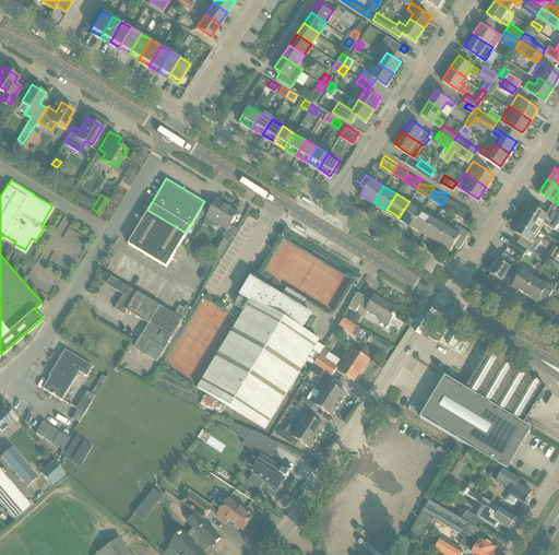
[(203,220),(211,224),(214,217),(228,226),(238,210),(225,202),(226,201),(217,197),(207,213),(203,220)]
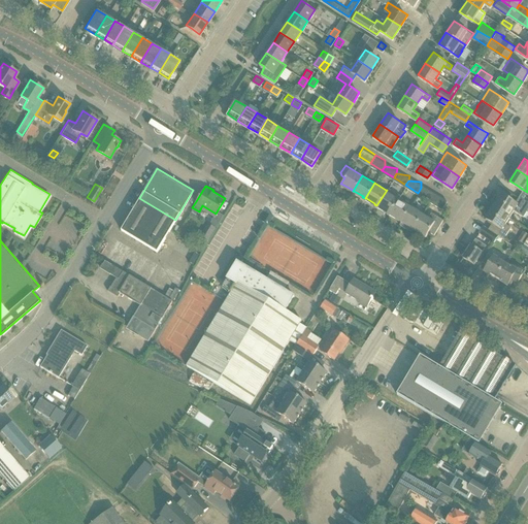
[(387,211),(389,213),(398,197),(400,193),(388,186),(386,190),(387,190),(376,205),(377,205),(387,210),(387,211)]
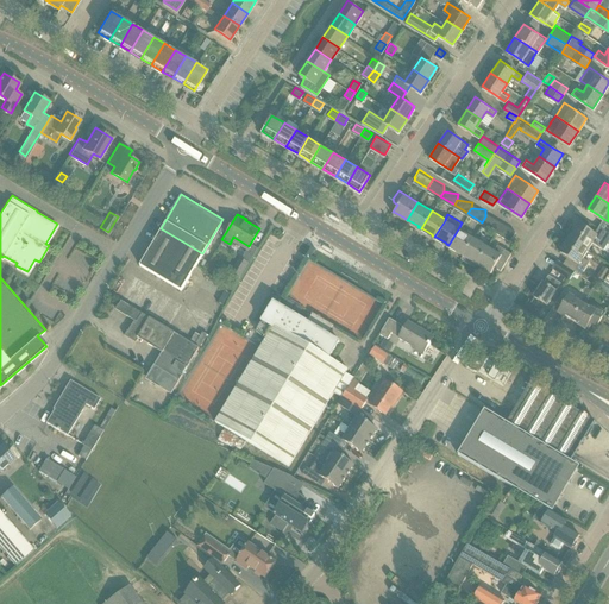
[(498,225),(500,219),(485,216),(482,222),(495,231),(498,225)]
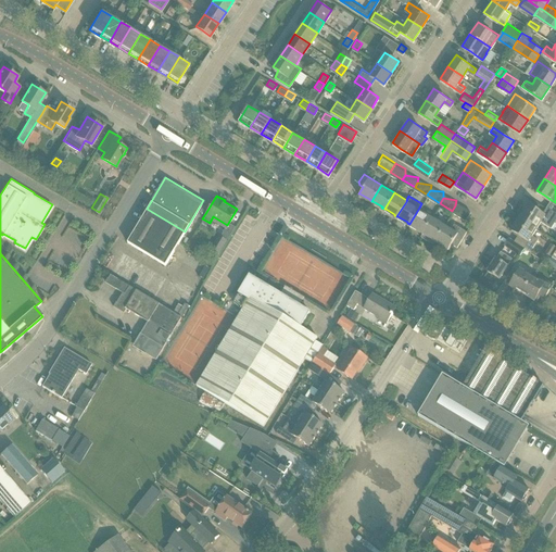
[(528,202),(519,215),(536,226),(541,220),(551,226),(555,228),(555,226),(555,211),(546,205),(542,212),(528,202)]
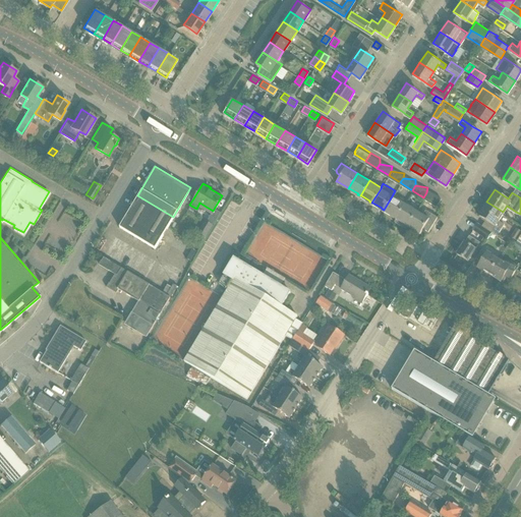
[(441,196),(438,194),(426,192),(423,197),(437,205),(441,196)]
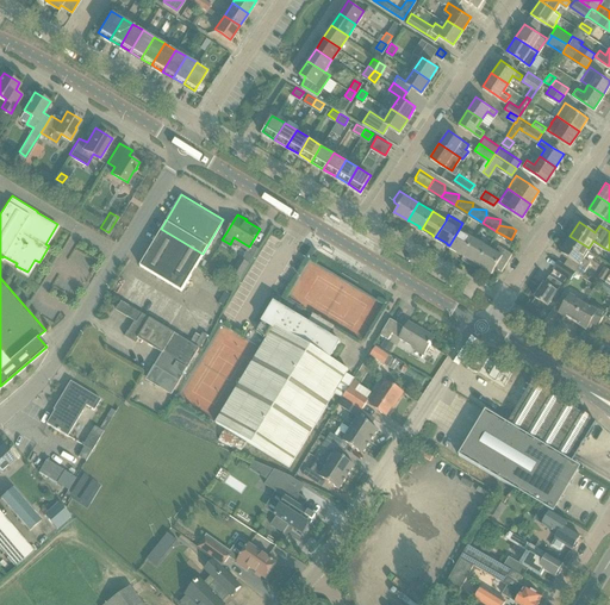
[(460,228),(449,245),(450,245),(461,251),(460,253),(464,254),(474,236),(460,228)]
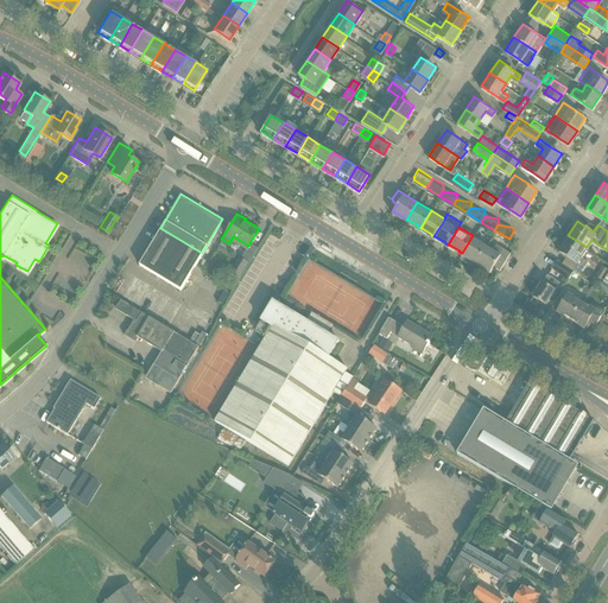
[(181,286),(202,253),(160,228),(139,261),(181,286)]
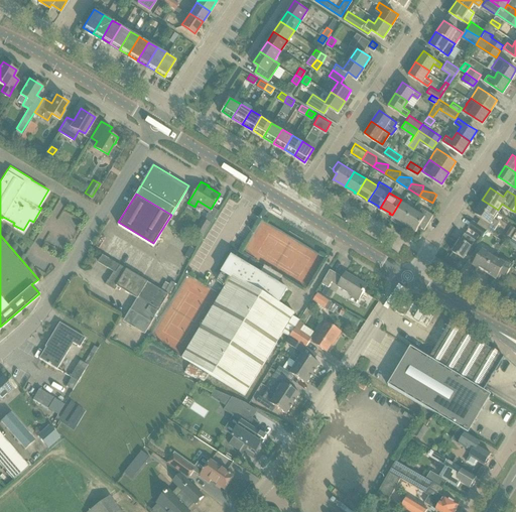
[(401,200),(392,215),(390,217),(398,221),(399,219),(401,220),(401,221),(403,222),(412,207),(401,200)]
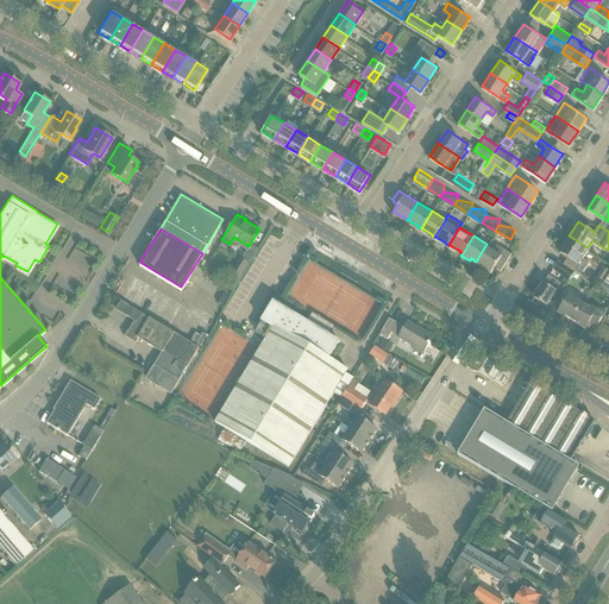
[(588,247),(569,236),(560,250),(569,255),(564,262),(571,265),(582,272),(590,259),(583,255),(588,247)]
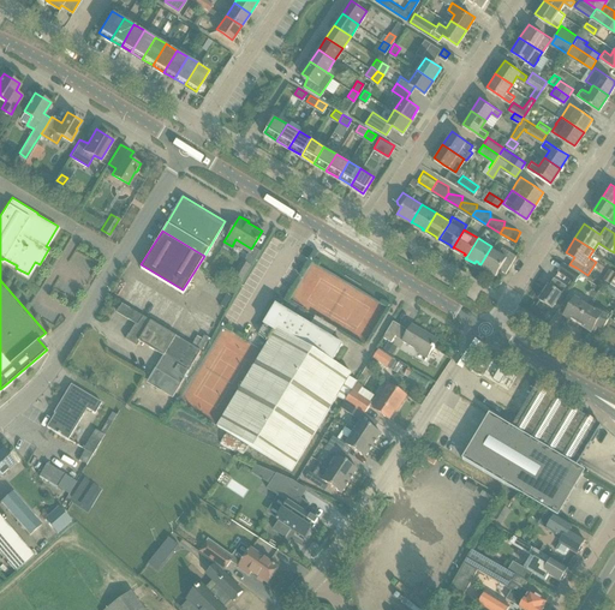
[(515,252),(506,247),(502,245),(499,251),(491,246),(481,264),(482,264),(493,270),(493,271),(495,274),(500,267),(506,271),(517,253),(515,252)]
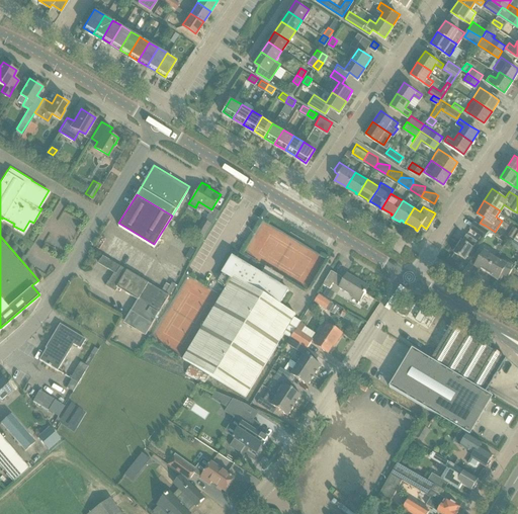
[(202,235),(210,221),(204,217),(196,231),(202,235)]
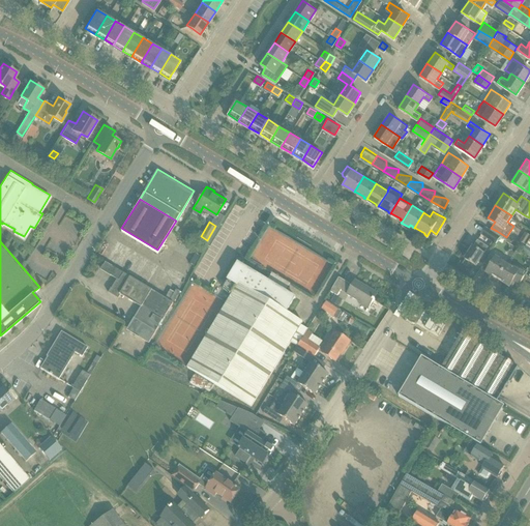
[(481,230),(496,240),(500,234),(486,225),(481,230)]
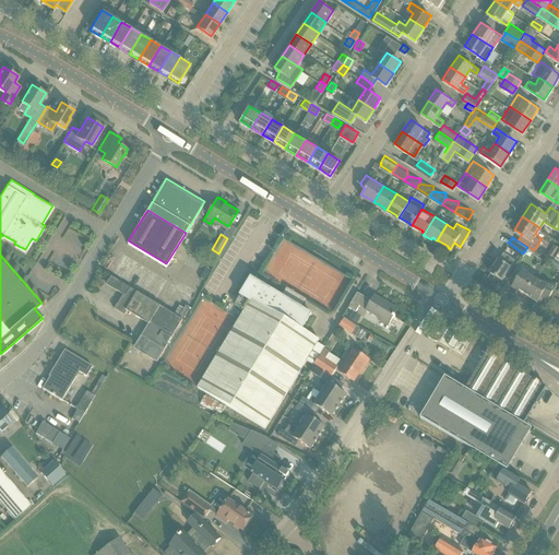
[(558,245),(554,241),(548,250),(555,255),(558,247),(558,245)]
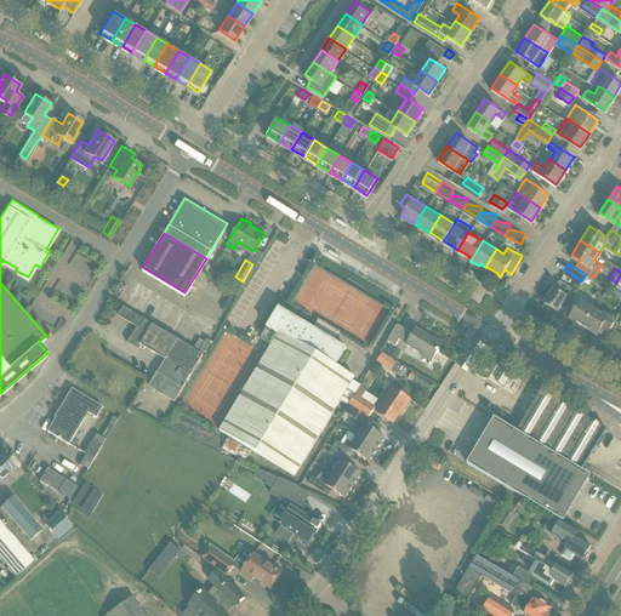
[(557,308),(573,286),(559,278),(554,286),(553,285),(550,291),(547,290),(543,296),(546,297),(545,300),(557,308)]
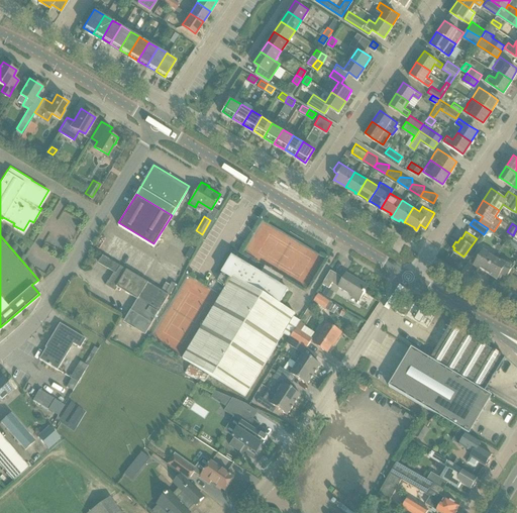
[(473,253),(478,258),(484,248),(478,245),(473,253)]
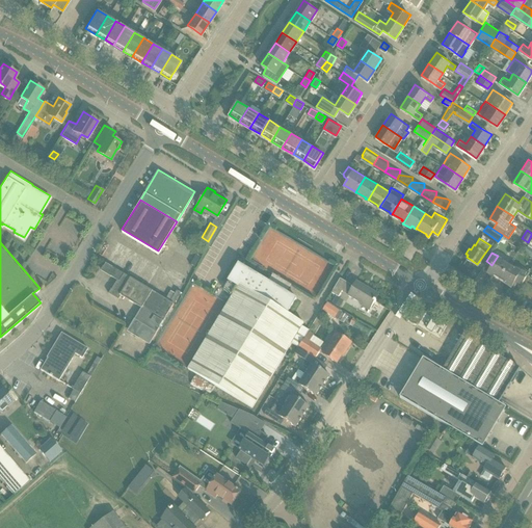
[(488,270),(500,279),(509,263),(498,256),(491,265),(488,270)]
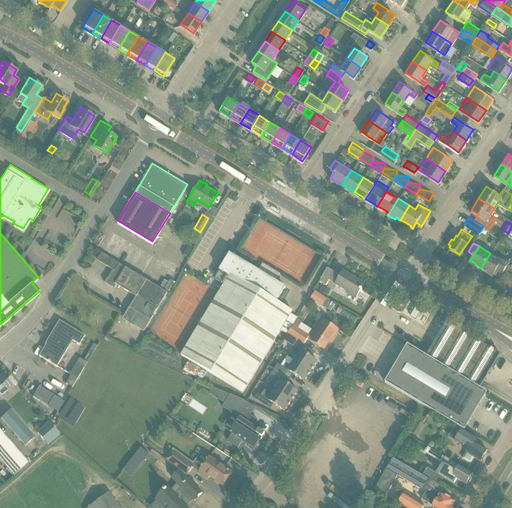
[(129,319),(144,328),(167,289),(102,250),(97,257),(113,267),(106,279),(105,279),(111,283),(114,285),(116,282),(136,293),(126,309),(129,319)]
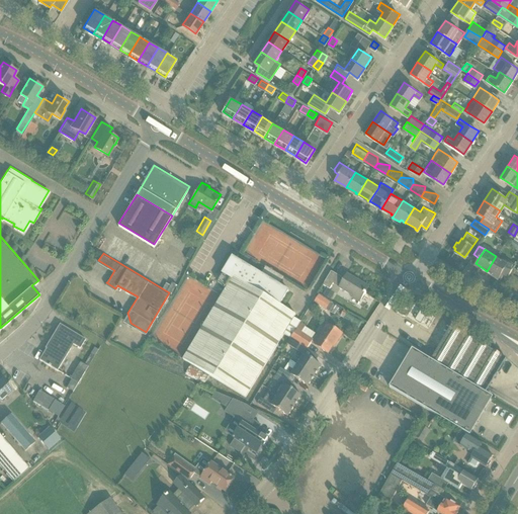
[(278,281),(283,273),(266,263),(261,271),(233,254),(231,257),(230,256),(227,260),(228,261),(218,279),(226,285),(183,356),(246,394),(295,312),(280,302),(288,287),(278,281)]
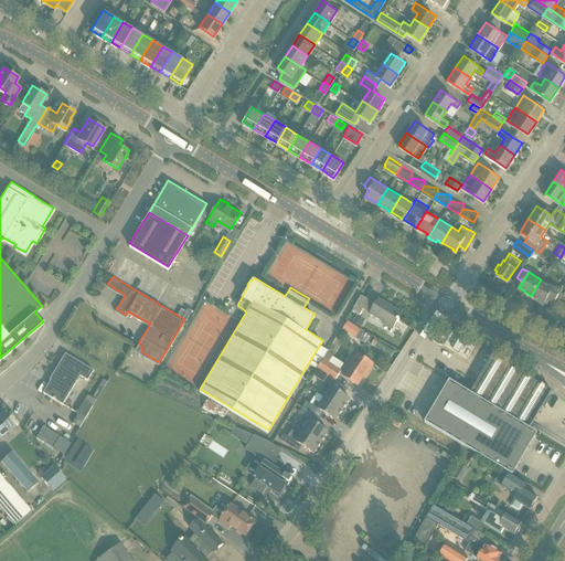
[(553,302),(562,286),(553,282),(551,285),(541,279),(531,296),(543,303),(546,297),(553,302)]
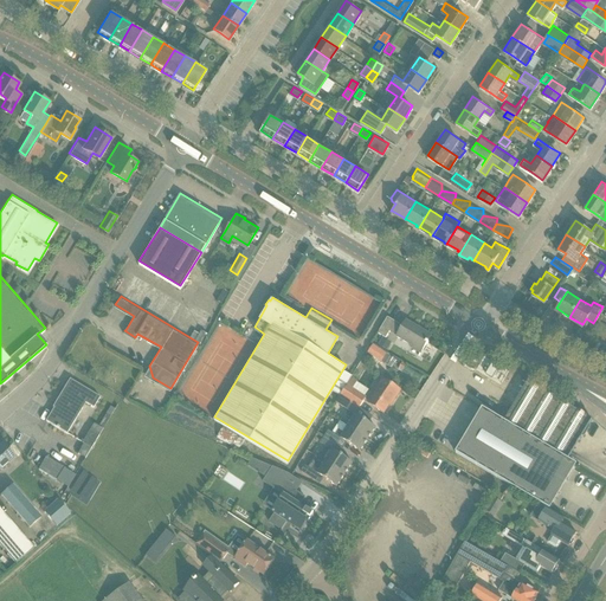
[(385,334),(394,317),(387,312),(378,329),(385,334)]
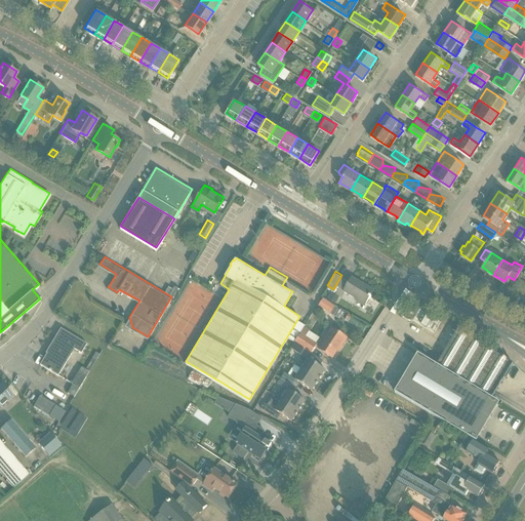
[(373,287),(352,274),(344,288),(357,296),(358,295),(366,301),(369,294),(370,295),(371,293),(370,293),(373,287)]
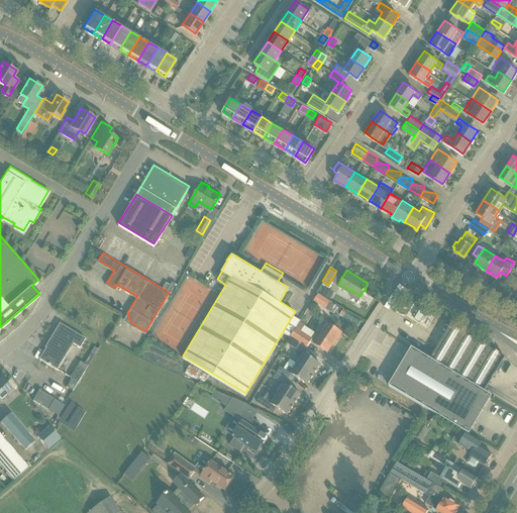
[(176,292),(179,283),(169,280),(166,289),(176,292)]
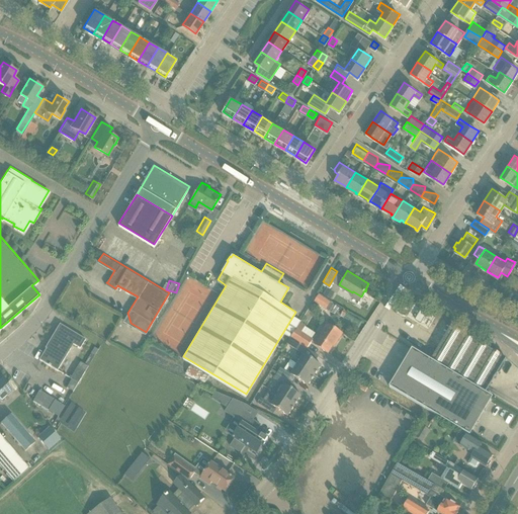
[(327,284),(323,291),(330,295),(334,289),(327,284)]
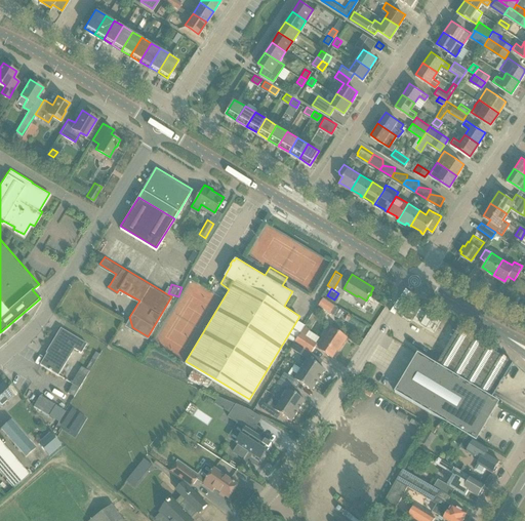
[(318,303),(330,310),(334,303),(322,295),(318,303)]
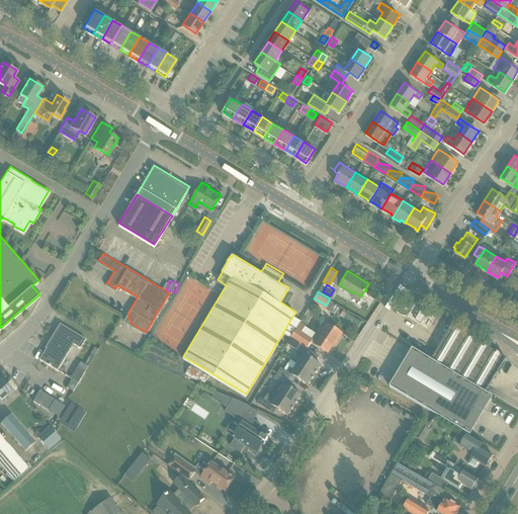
[(422,307),(416,317),(421,320),(427,310),(422,307)]
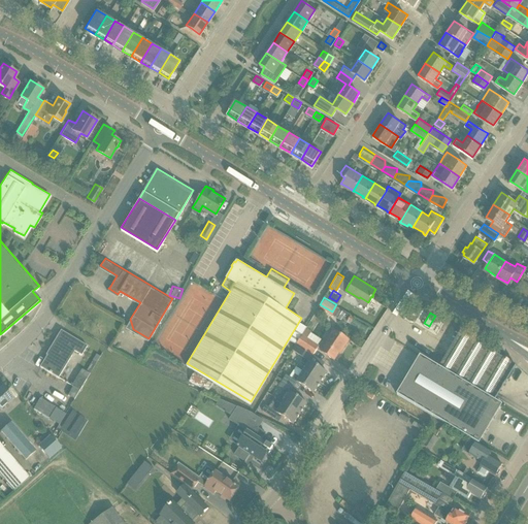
[(296,341),(312,353),(320,342),(307,335),(312,328),(307,325),(296,341)]
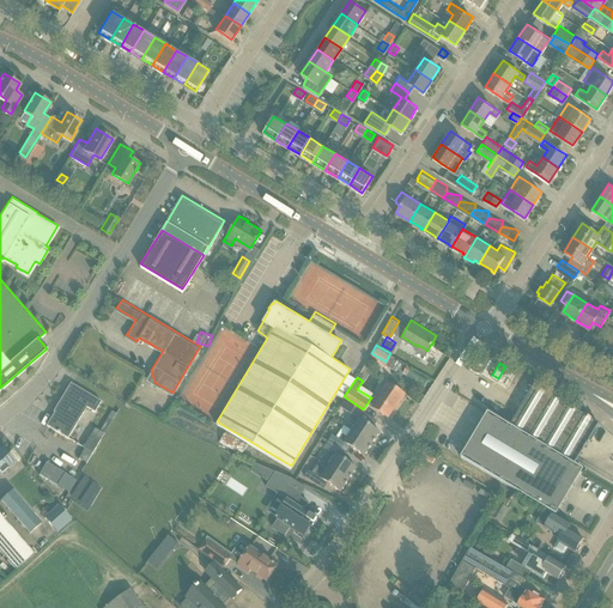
[(101,399),(80,385),(71,380),(53,408),(55,409),(47,423),(67,435),(86,403),(95,409),(101,399)]
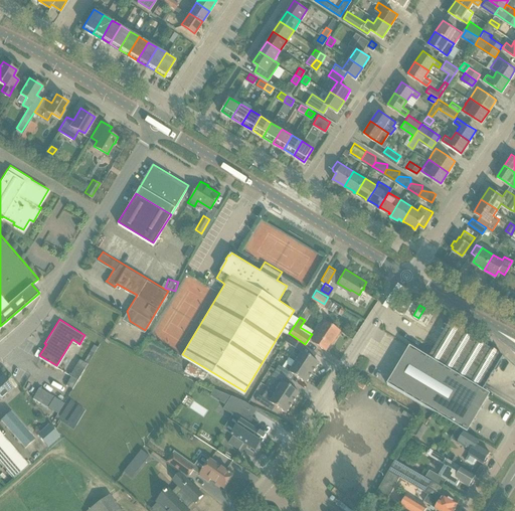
[(313,340),(317,342),(326,348),(333,337),(334,338),(340,328),(332,323),(325,319),(319,328),(321,329),(313,340)]
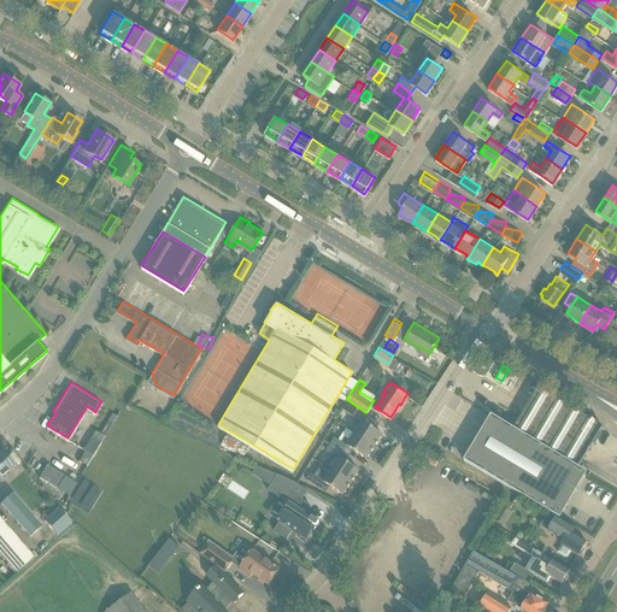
[(538,386),(513,425),(579,464),(603,424),(538,386)]
